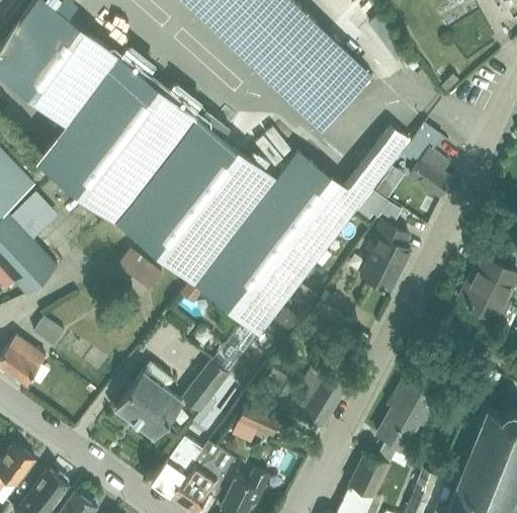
[(0,69),(68,122),(118,59),(42,0),(39,0),(0,52),(0,69)]
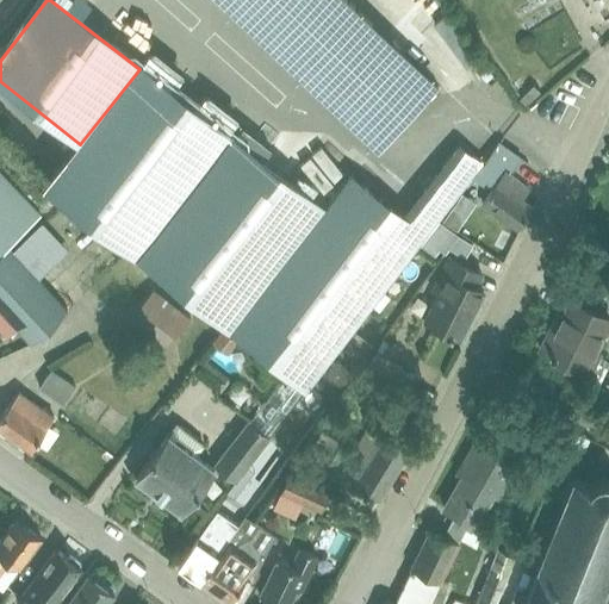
[(434,27),(468,75),(480,66),(448,18),(434,27)]
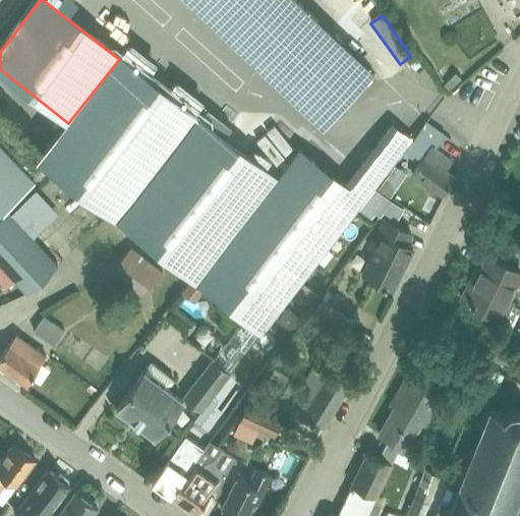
[(298,155),(294,160),(277,182),(198,121),(119,59),(68,123),(39,162),(119,224),(245,324),(215,364),(214,362),(183,401),(203,415),(213,403),(232,378),(230,377),(262,336),(291,298),(301,285),(342,233),(360,210),(363,206),(373,192),(376,191),(413,144),(394,128),(346,188),(300,152),(299,154),(298,155)]
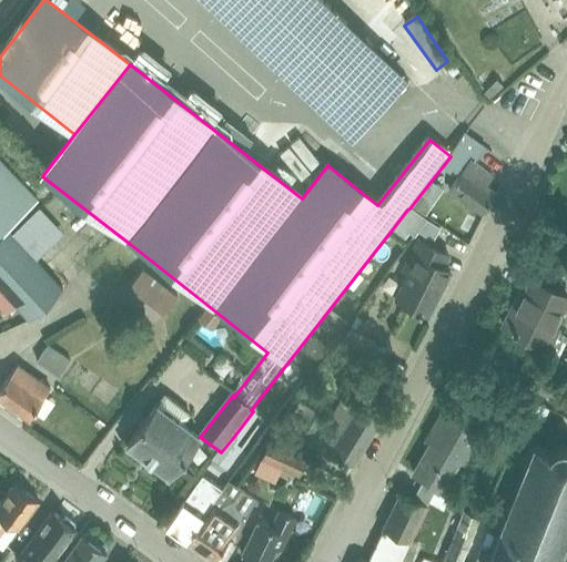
[(497,83),(485,96),(490,102),(503,89),(497,83)]
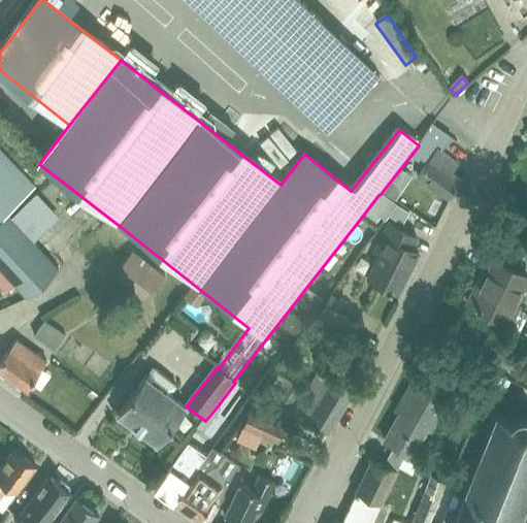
[(421,155),(426,158),(436,144),(442,150),(450,138),(434,127),(409,161),(414,164),(421,155)]
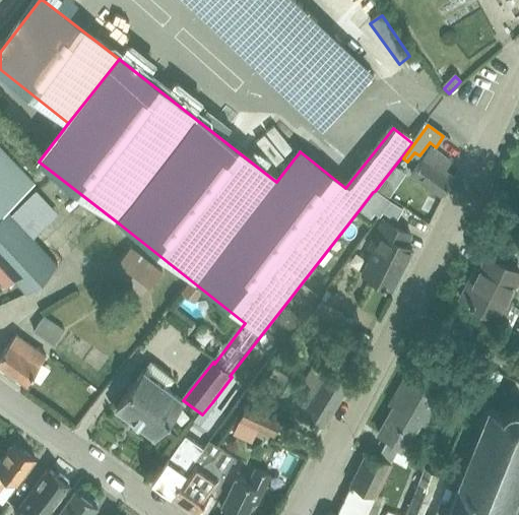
[(36,188),(0,148),(0,221),(9,213),(36,188)]
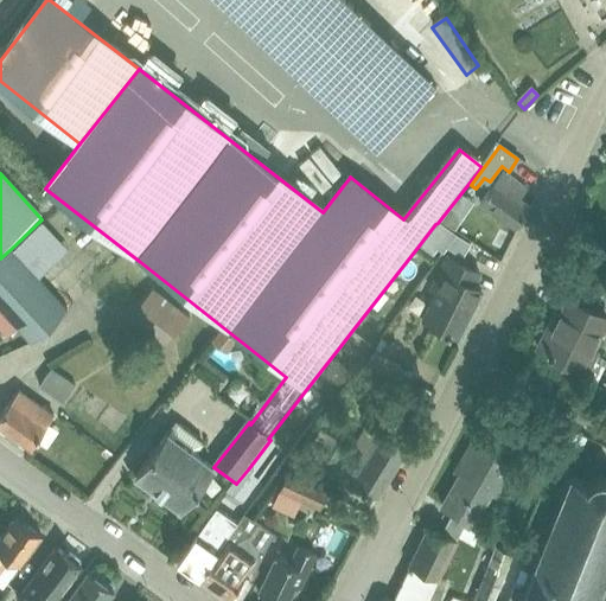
[(479,208),(497,219),(516,234),(530,213),(518,204),(527,193),(508,179),(503,176),(479,208)]
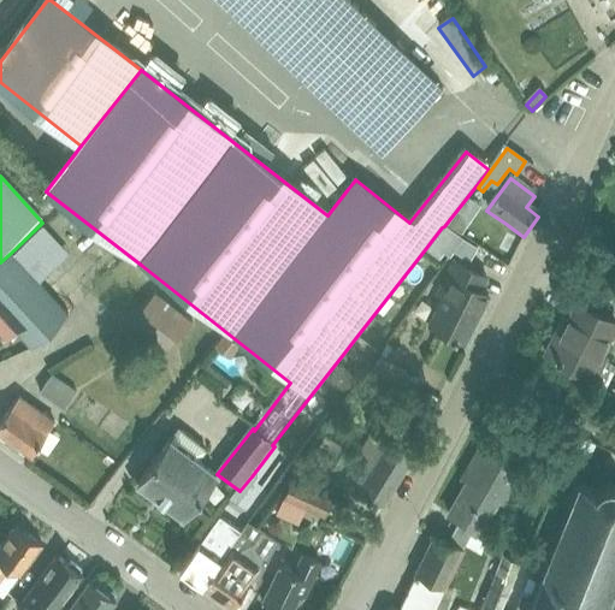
[(459,214),(449,227),(461,236),(471,221),(459,214)]
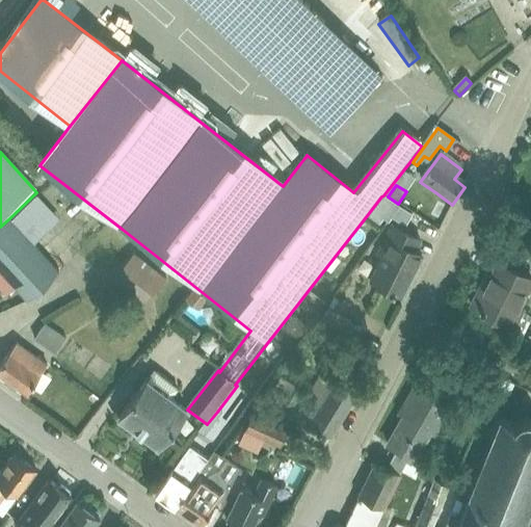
[(371,210),(368,214),(379,224),(385,218),(389,222),(394,216),(406,227),(413,218),(383,195),(381,196),(371,210)]
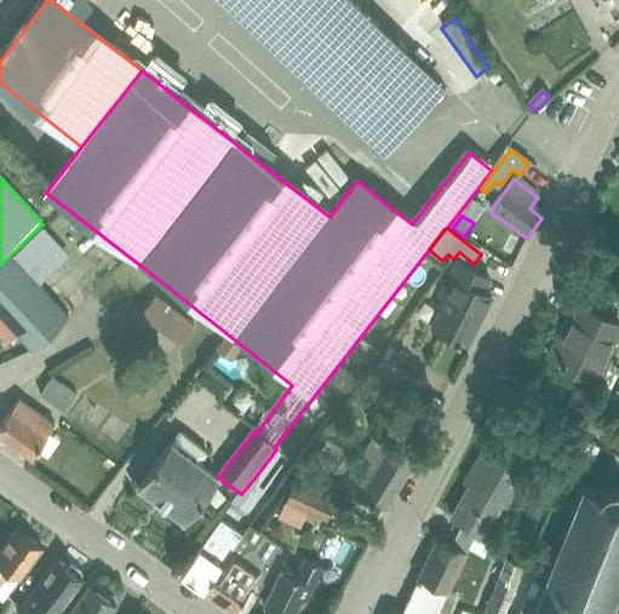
[(26,271),(11,254),(0,264),(0,337),(10,348),(19,339),(33,354),(70,319),(58,305),(26,271)]
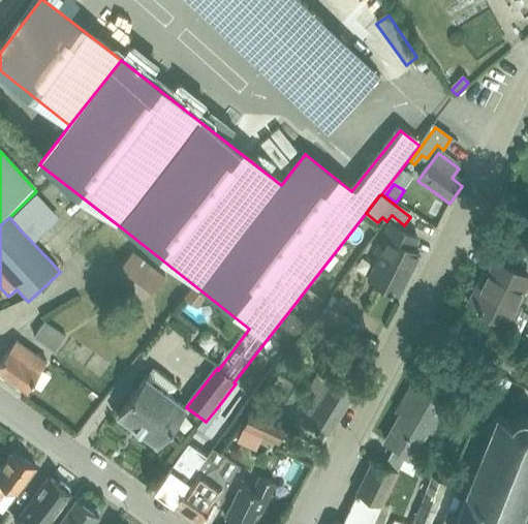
[(369,280),(398,296),(420,256),(412,252),(417,241),(391,226),(376,254),(381,257),(369,280)]
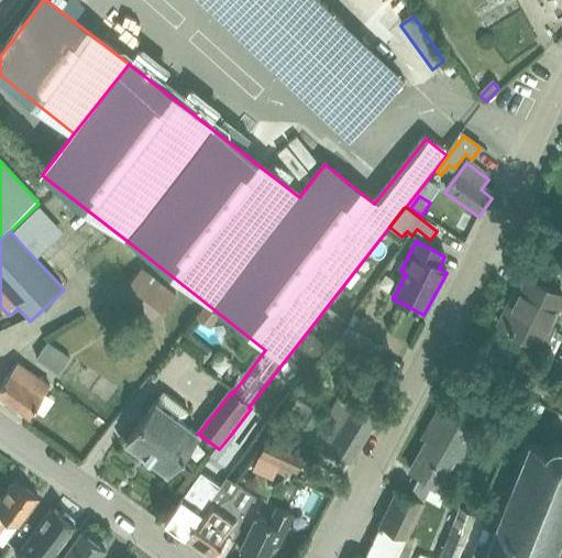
[(143,270),(129,287),(163,316),(178,298),(143,270)]
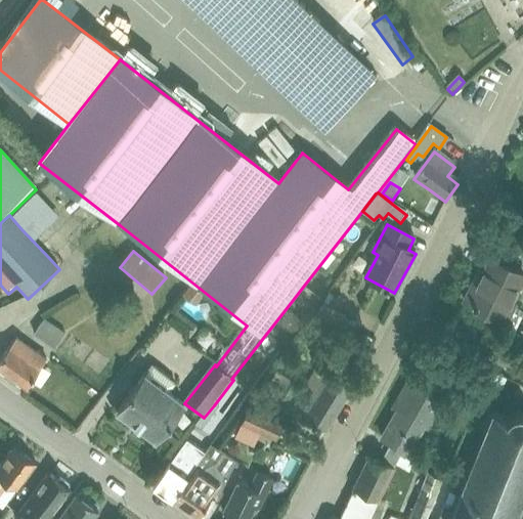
[(327,271),(336,259),(330,255),(320,266),(327,271)]
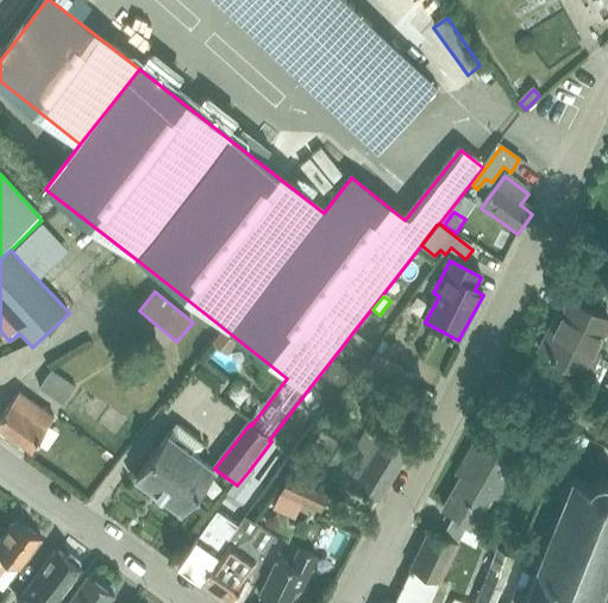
[(540,353),(562,364),(583,375),(607,326),(607,322),(571,305),(556,333),(552,332),(540,353)]
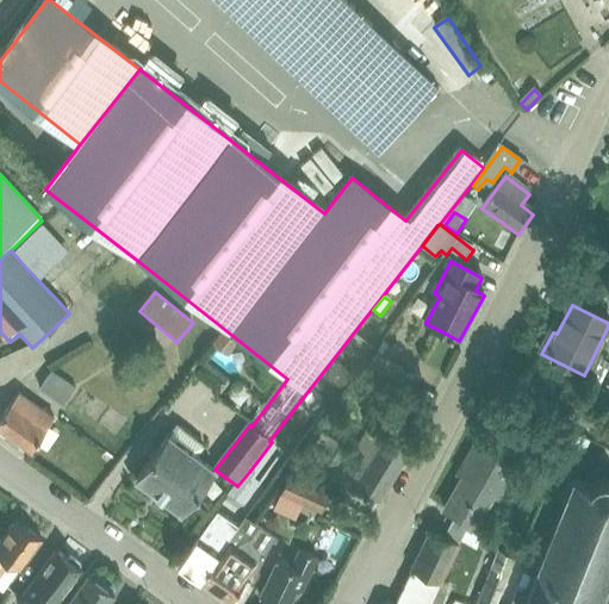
[(238,346),(223,334),(213,347),(229,359),(238,346)]
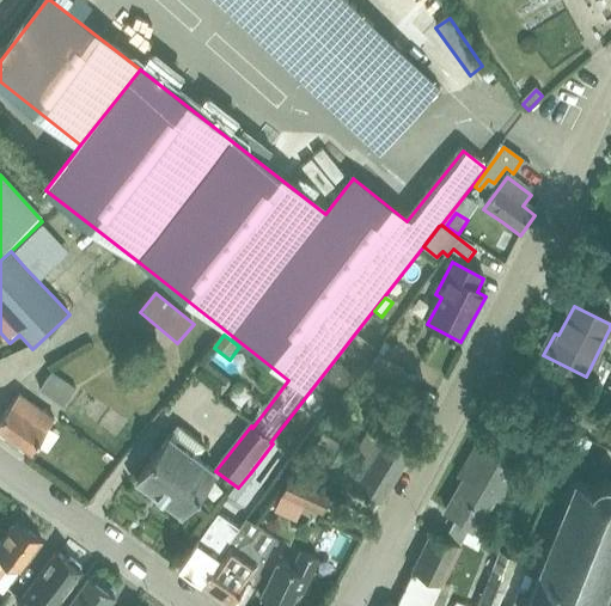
[(354,335),(342,350),(354,360),(366,344),(354,335)]
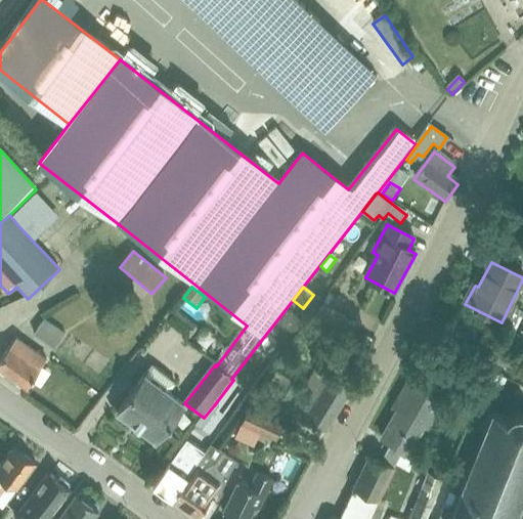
[(56,351),(67,337),(45,321),(35,337),(56,351)]
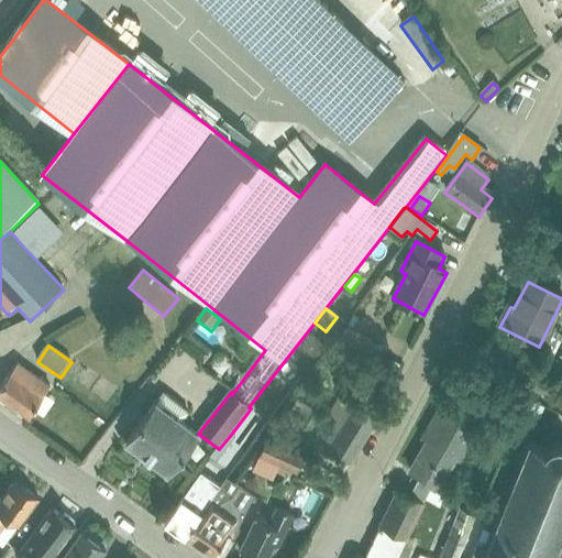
[(52,389),(42,381),(19,364),(0,391),(0,398),(30,419),(42,402),(52,389)]
